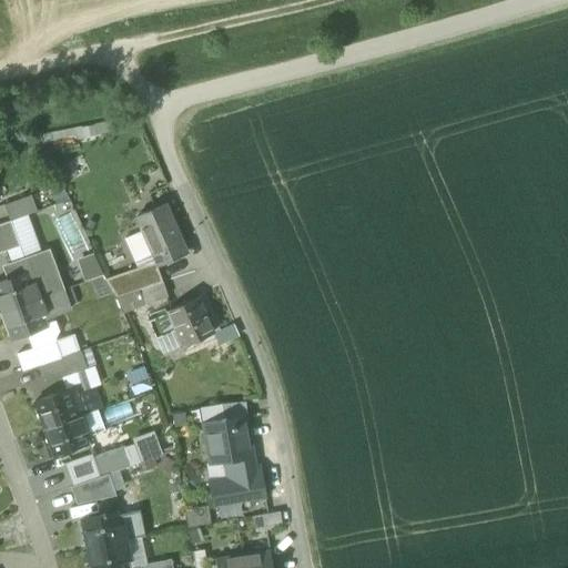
[(110,120),(41,135),(43,143),(74,137),(75,141),(112,132),(110,120)]
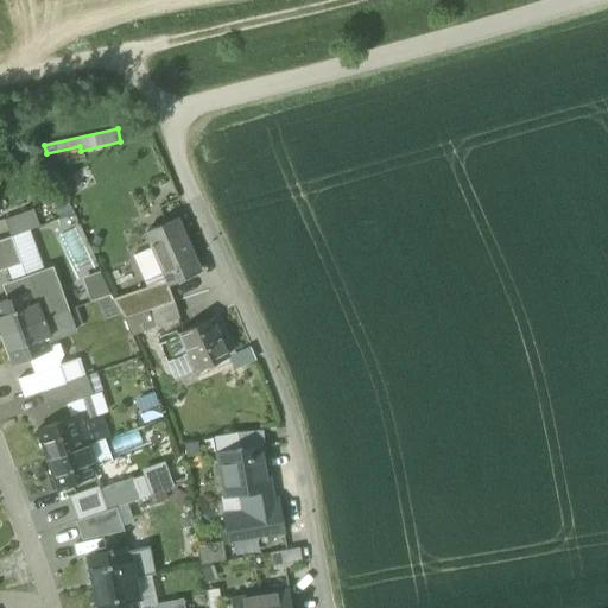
[(52,202),(59,220),(73,215),(63,196),(52,202)]
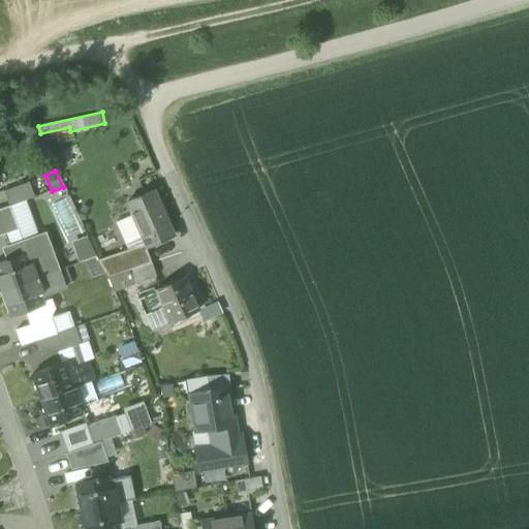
[(3,192),(8,207),(9,207),(25,200),(33,197),(28,183),(3,192)]
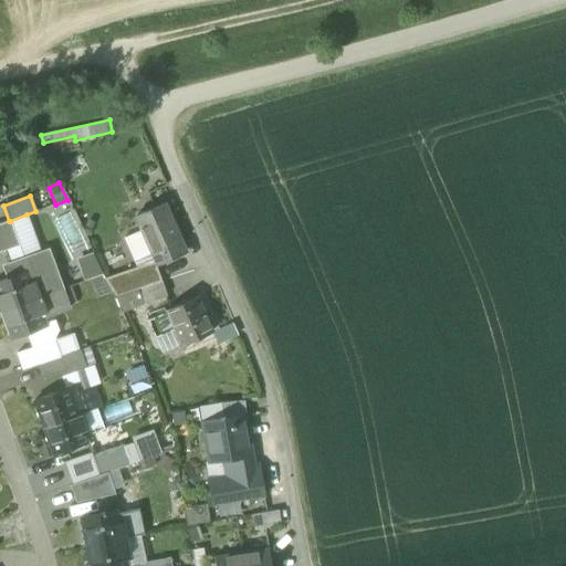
[(134,261),(156,251),(175,242),(179,240),(163,203),(135,216),(142,230),(124,239),(134,261)]
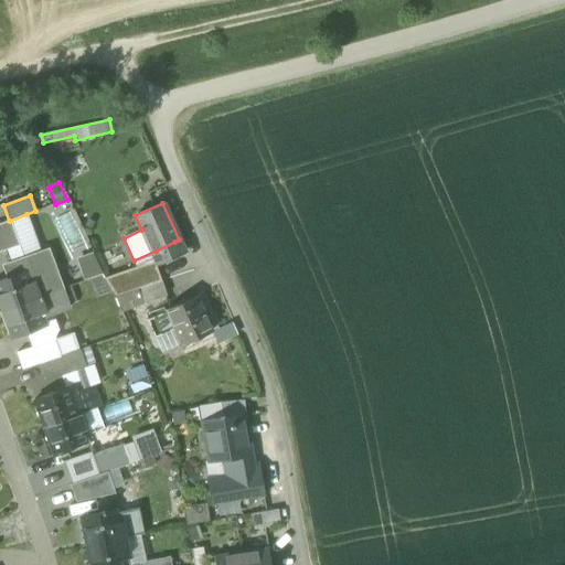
[(27,214),(10,221),(19,245),(35,240),(27,214)]
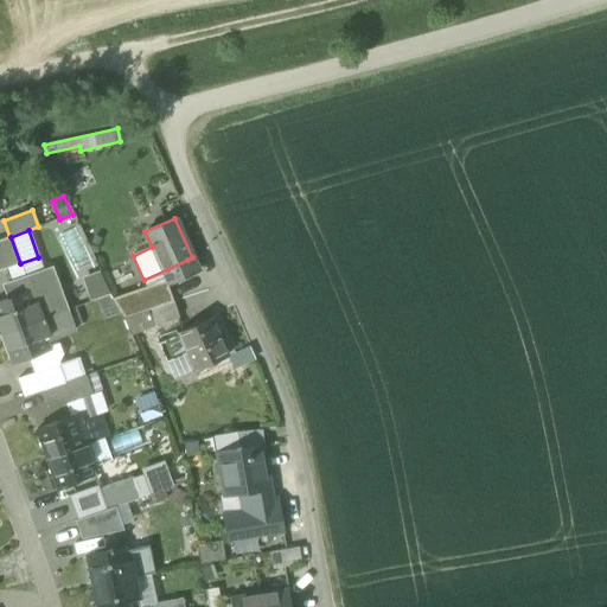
[(20,263),(11,237),(10,237),(0,240),(0,270),(6,269),(20,263)]
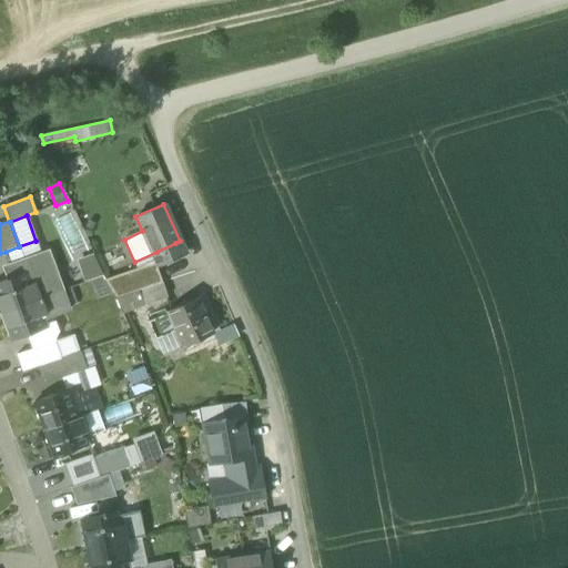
[(40,254),(36,241),(19,246),(6,252),(10,265),(40,254)]
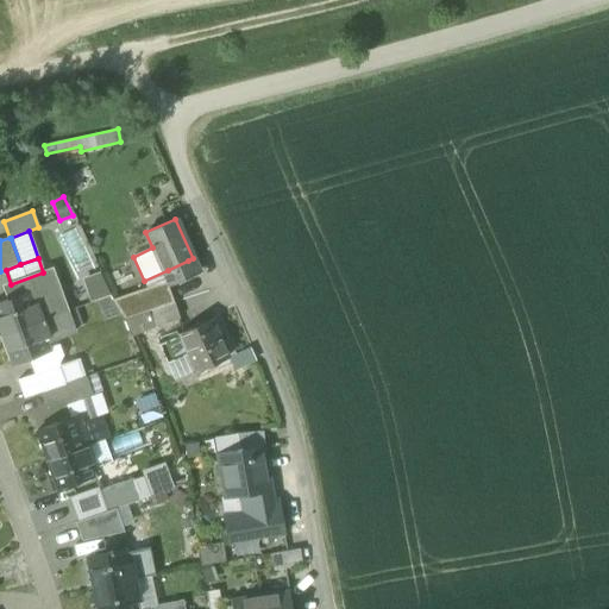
[(194,274),(188,261),(168,270),(174,283),(194,274)]
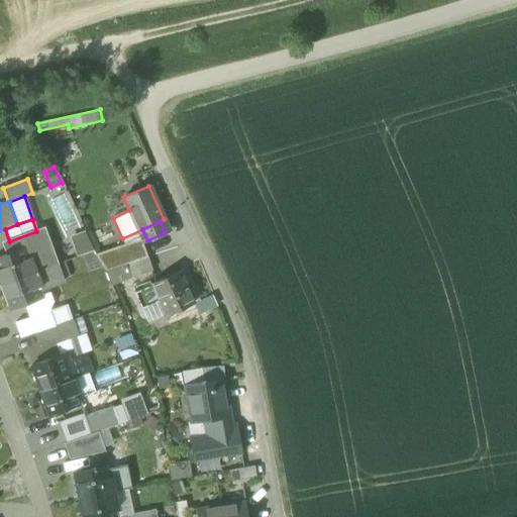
[(5,243),(10,254),(23,249),(25,254),(29,253),(35,272),(56,265),(42,229),(36,231),(9,241),(5,243)]
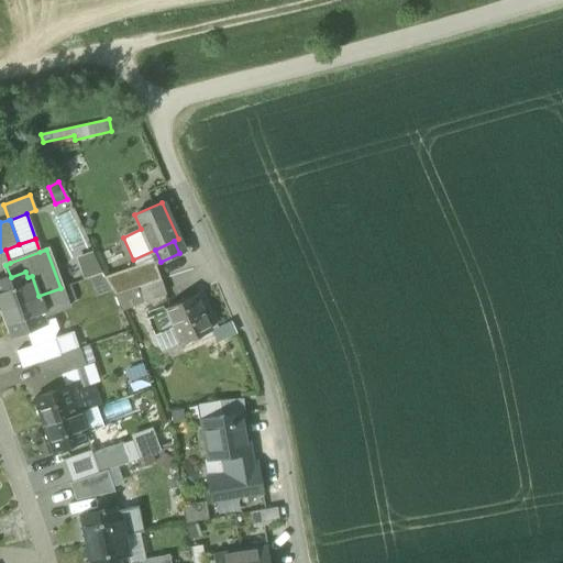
[(88,278),(101,274),(92,252),(75,258),(84,280),(88,278)]
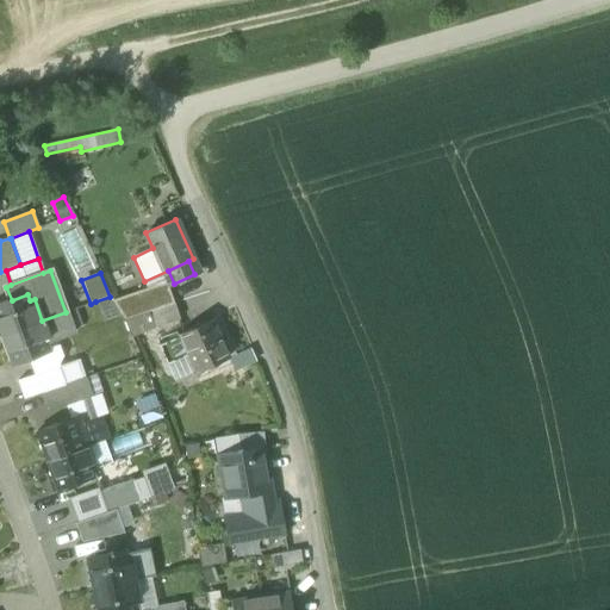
[(125,321),(149,312),(174,304),(166,281),(112,300),(123,316),(125,321)]
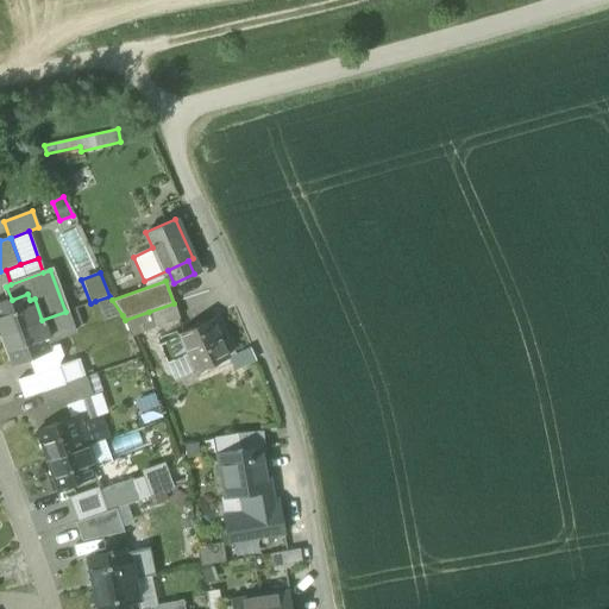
[(0,334),(0,336),(42,320),(35,299),(30,300),(27,294),(12,300),(0,303),(0,334)]
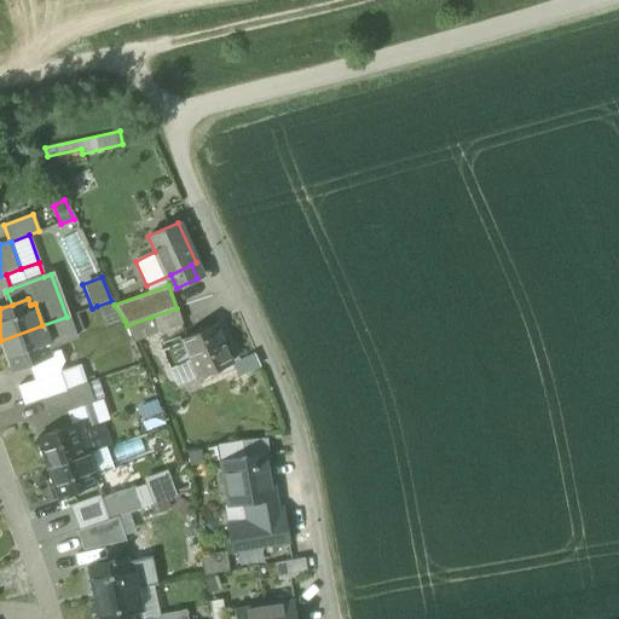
[(125,320),(114,305),(111,301),(97,306),(104,328),(125,320)]
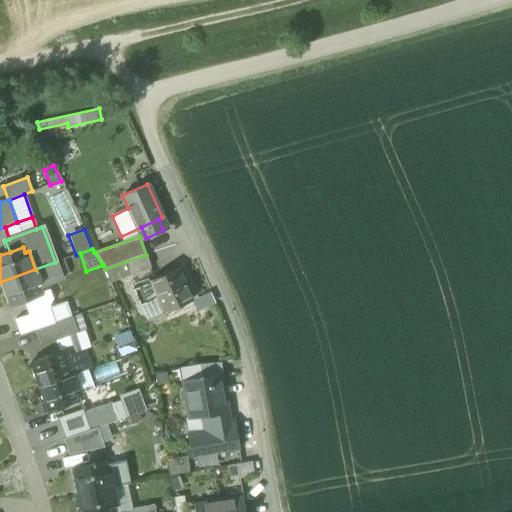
[(146,256),(146,255),(125,262),(129,275),(129,276),(151,268),(150,267),(149,267),(145,256),(146,256)]
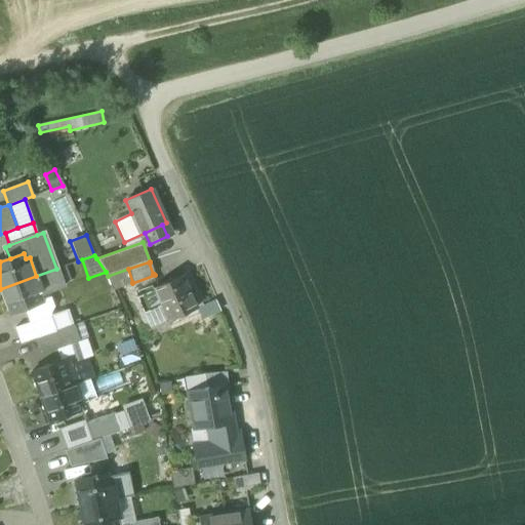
[(56,269),(36,276),(43,295),(39,296),(41,300),(48,297),(47,293),(64,287),(56,269)]
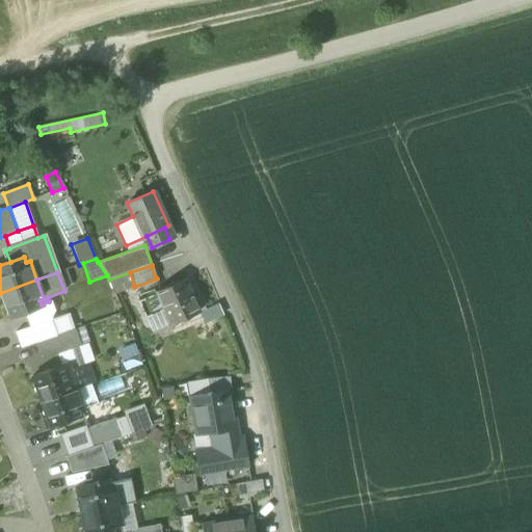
[(109,280),(113,293),(134,286),(130,272),(109,280)]
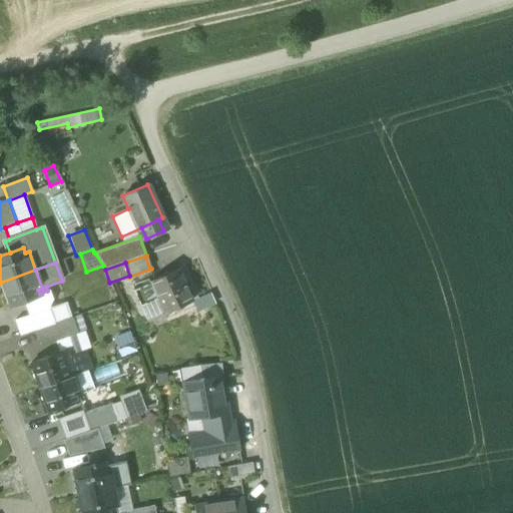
[(40,295),(40,294),(38,290),(42,289),(35,270),(0,283),(9,307),(28,300),(40,295)]
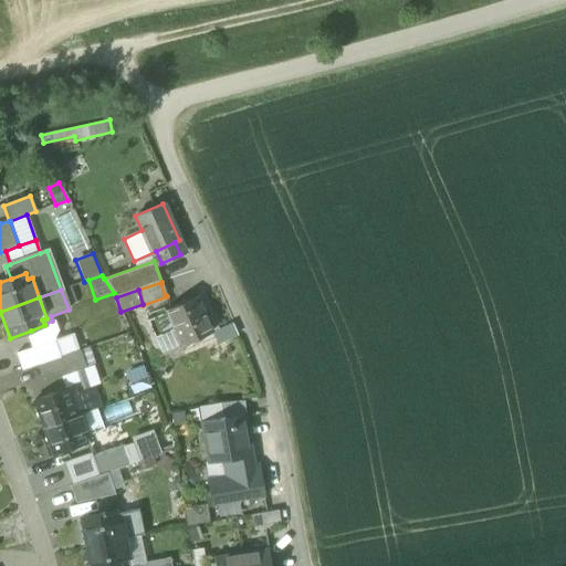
[(196,297),(166,312),(174,329),(181,346),(212,333),(196,297)]
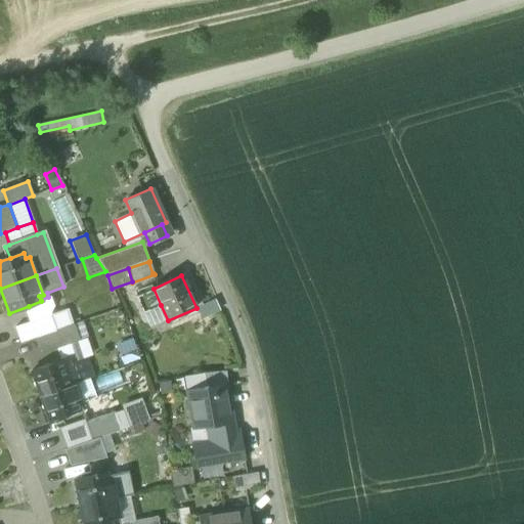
[(144,313),(161,305),(154,289),(136,296),(144,313)]
